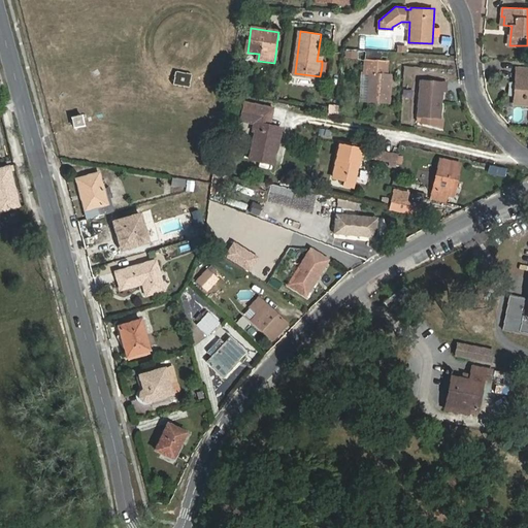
[(368,73),(368,103),(391,104),(392,74),(387,74),(388,62),(365,61),(365,73),(368,73)]
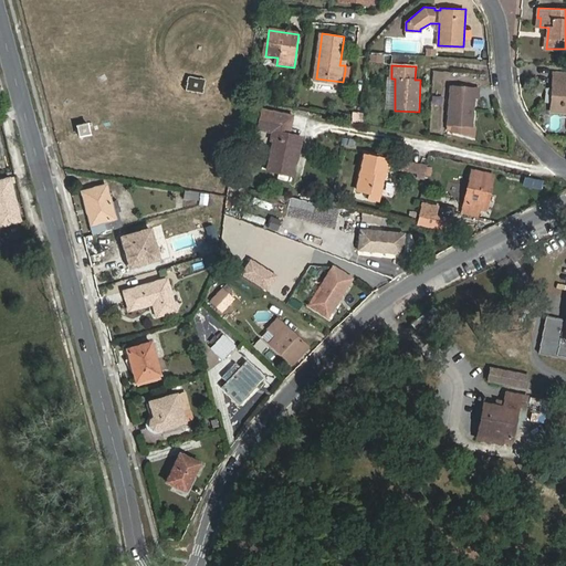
[(345,71),(343,82),(352,83),(353,72),(345,71)]
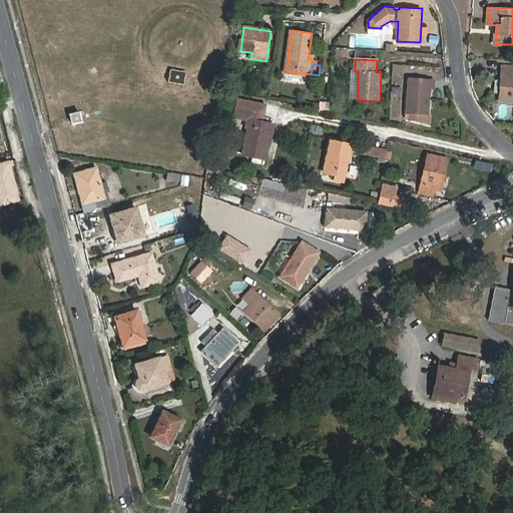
[(186,71),(171,69),(169,81),(184,84),(186,71)]
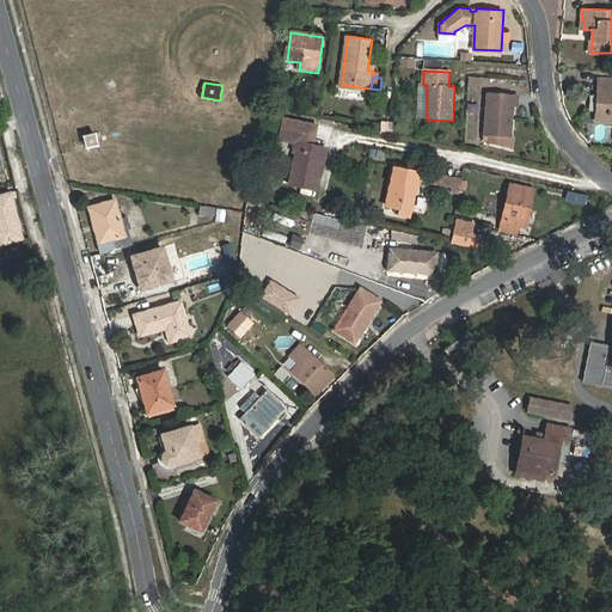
[(611,120),(611,89),(600,89),(599,120),(611,120)]
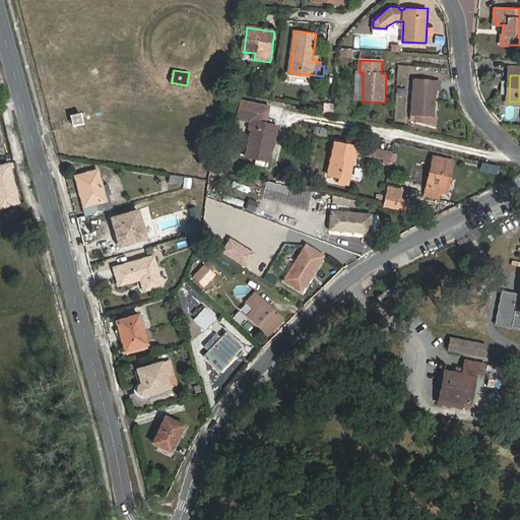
[(415,79),(413,116),(412,122),(438,129),(439,118),(435,117),(437,92),(440,92),(441,81),(415,79)]
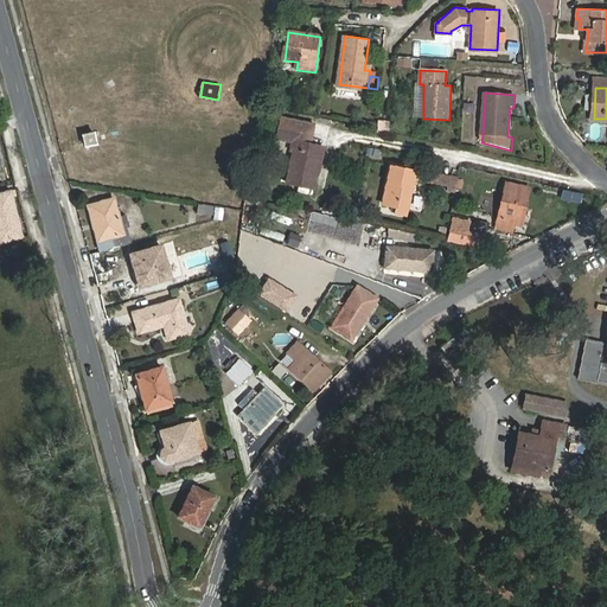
[(312,168),(318,145),(311,142),(315,125),(286,116),(280,138),(294,141),(292,149),(294,149),(287,178),(313,185),(317,170),(312,168)]
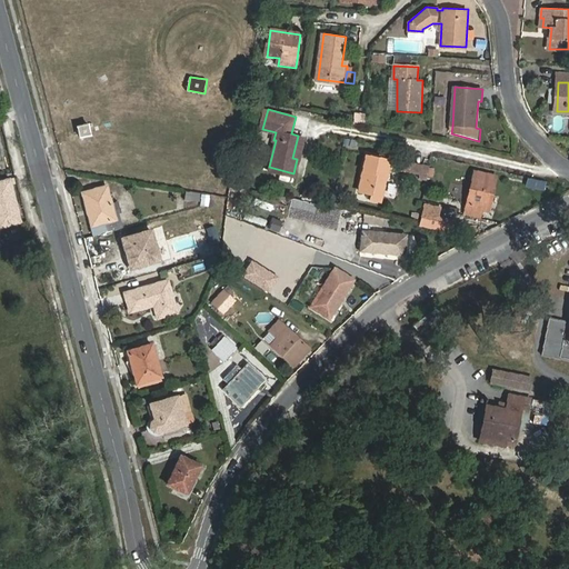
[(302,137),(298,136),(292,158),(297,159),(302,137)]
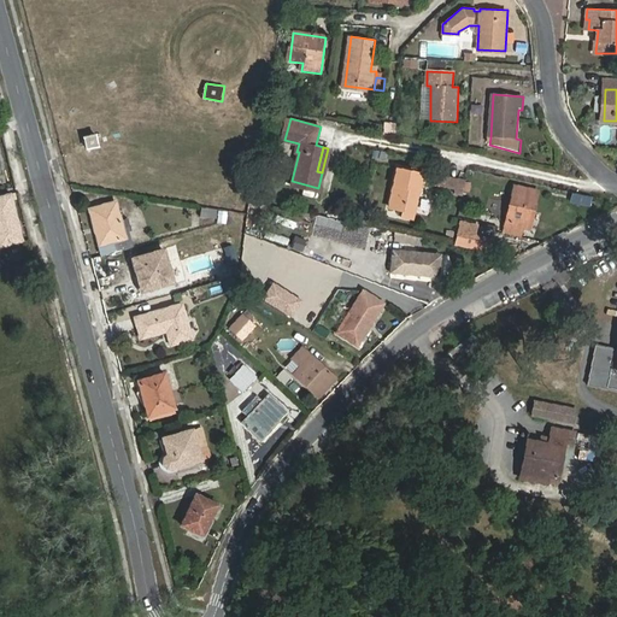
[(400,168),(391,206),(404,210),(403,217),(415,219),(424,172),(400,168)]
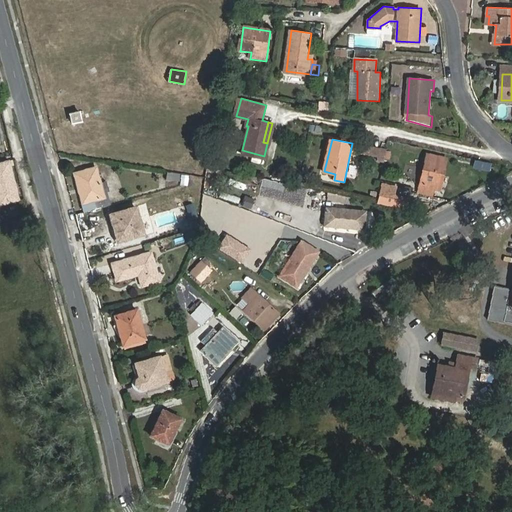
[(384,162),(387,151),(371,148),(370,154),(378,156),(377,160),(384,162)]
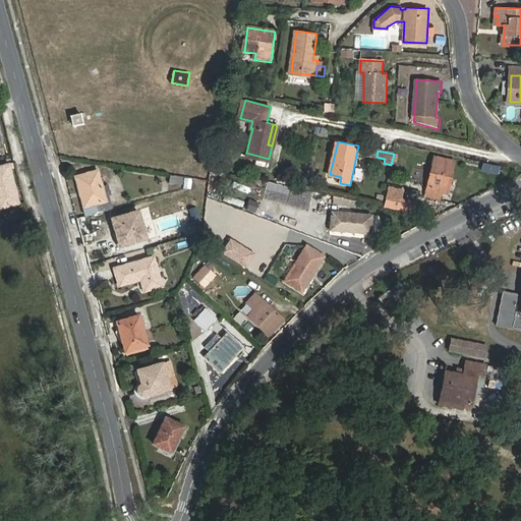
[(448,192),(456,160),(436,155),(426,193),(441,196),(442,190),(448,192)]
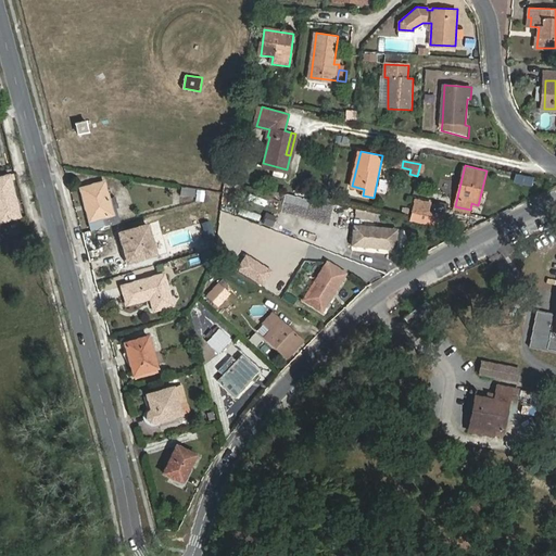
[(21,216),(9,175),(0,177),(0,219),(1,222),(21,216)]
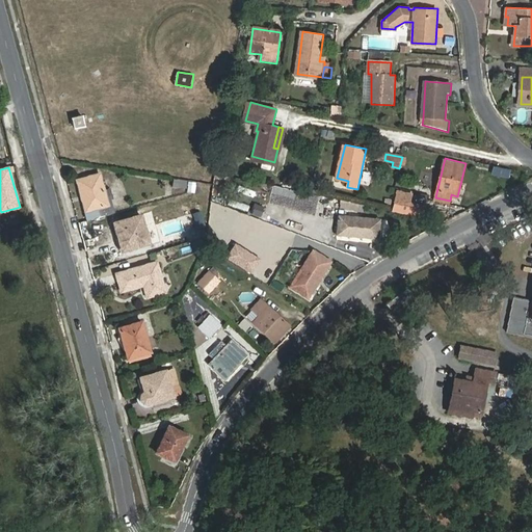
[(90,219),(116,212),(114,203),(110,204),(109,202),(102,174),(79,180),(83,194),(86,193),(91,209),(88,210),(90,219)]
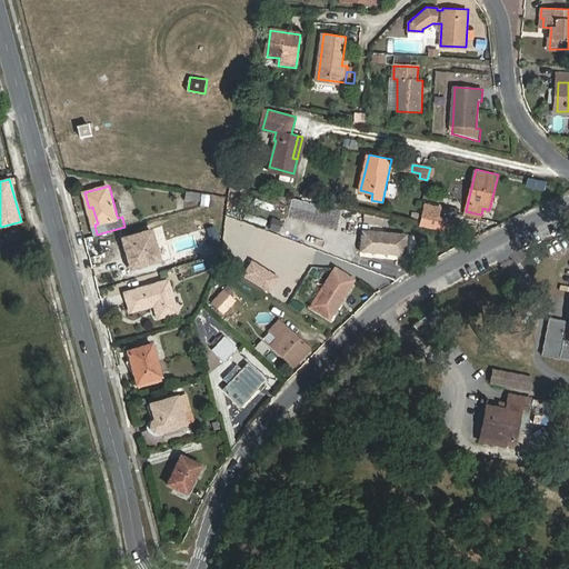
[(440,207),(426,203),(421,223),(436,227),(440,207)]
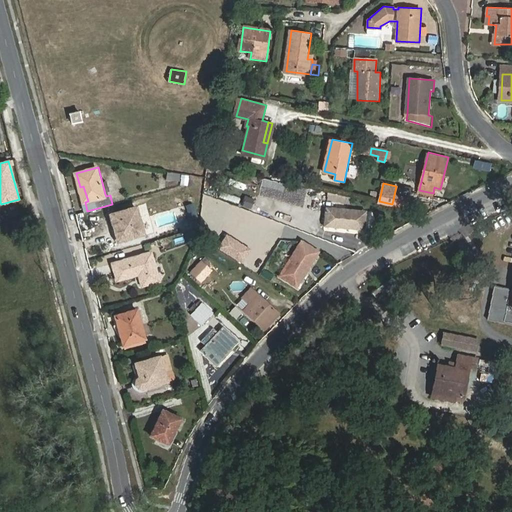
[(80,187),(85,202),(88,201),(83,186),(80,187)]
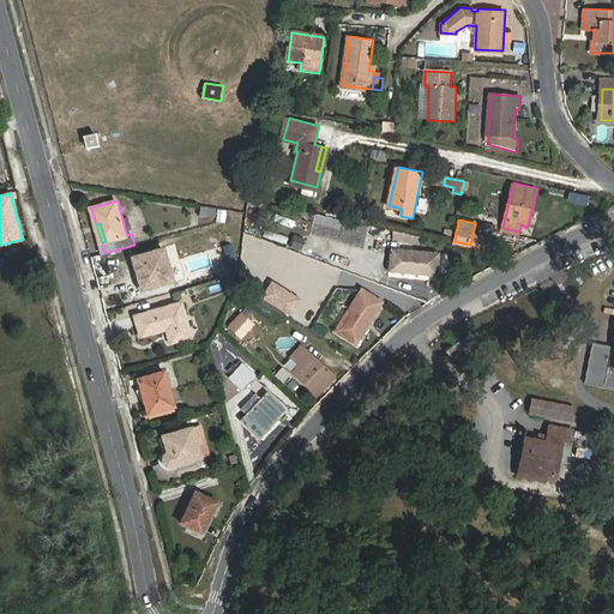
[(140,269),(146,288),(174,281),(166,248),(134,258),(138,270),(140,269)]
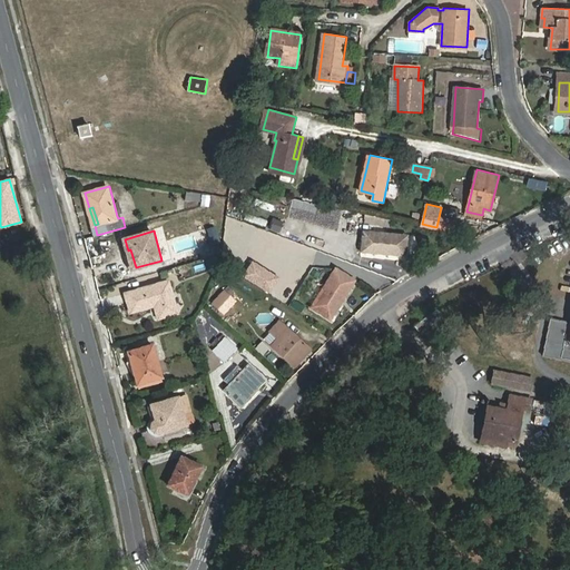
[(408,258),(411,236),(366,231),(363,253),(408,258)]
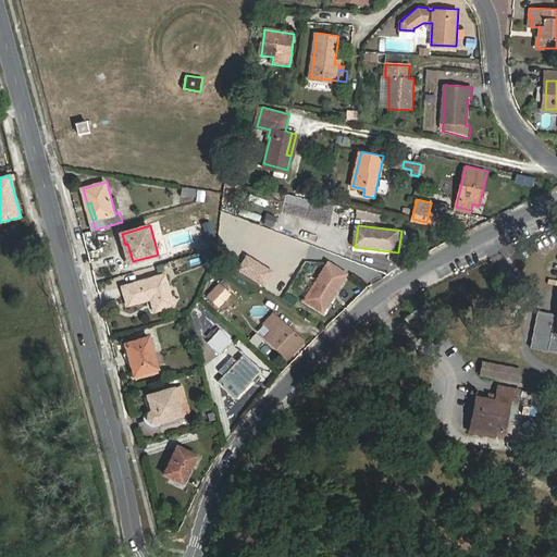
[(127,263),(133,261),(127,244),(125,245),(122,234),(120,234),(127,263)]
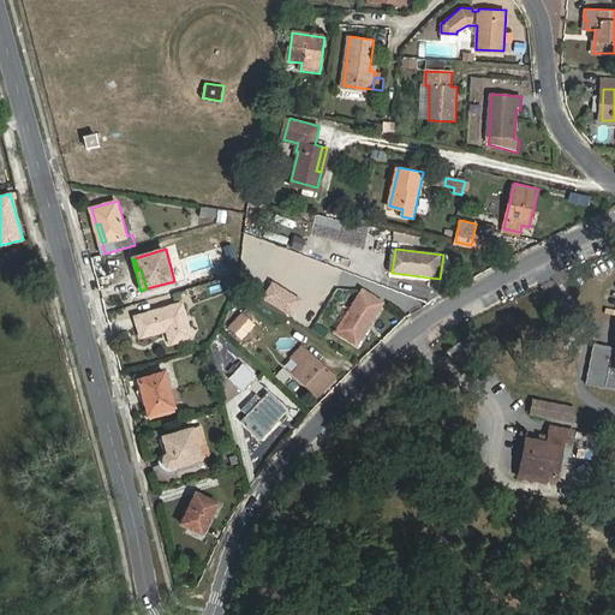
[(359,344),(384,302),(365,290),(340,332),(359,344)]
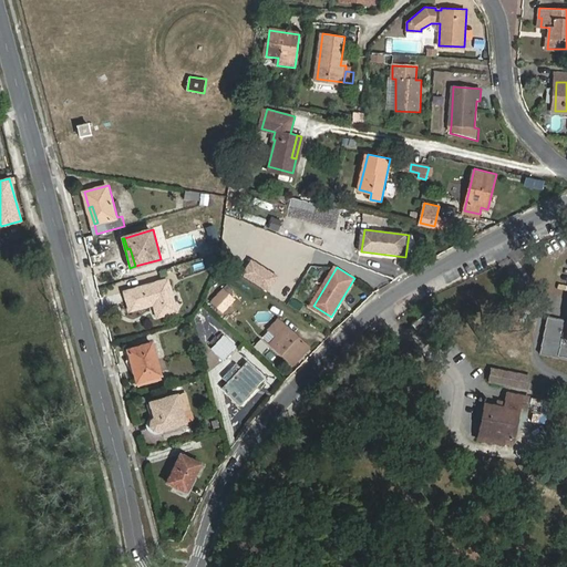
[(169,279),(126,291),(132,311),(156,303),(161,317),(179,311),(169,279)]
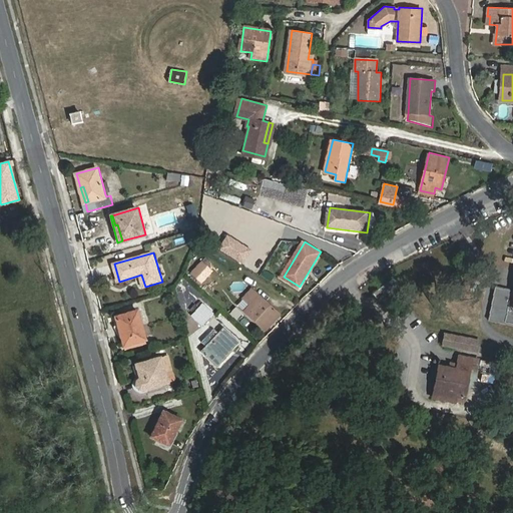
[(192,273),(202,282),(213,270),(209,267),(212,263),(207,258),(192,273)]
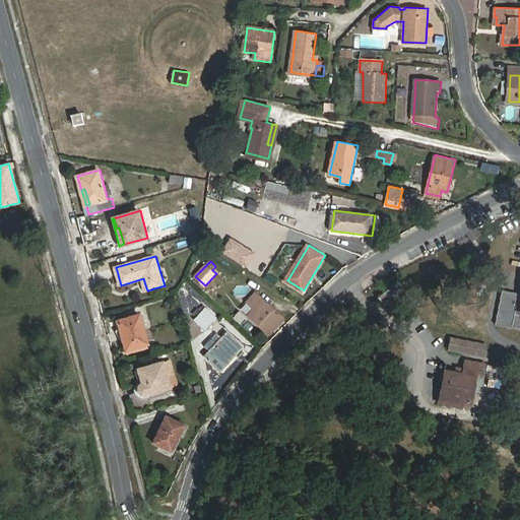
[(397,294),(392,286),(379,296),(384,303),(397,294)]
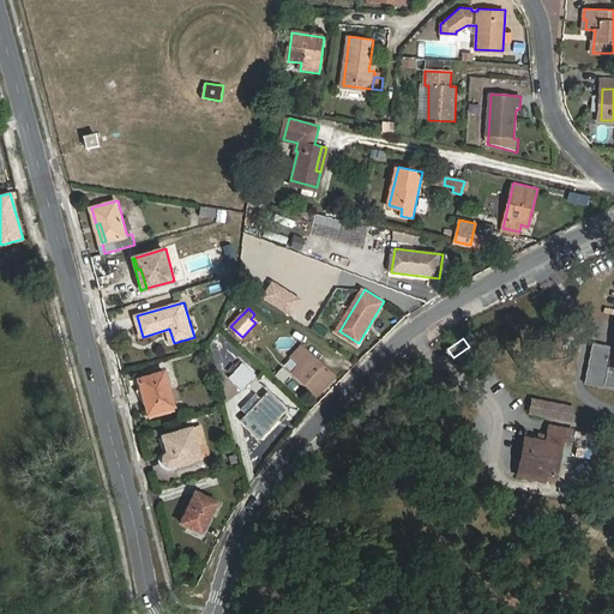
[(613,347),(593,343),(584,384),(613,389),(613,347)]
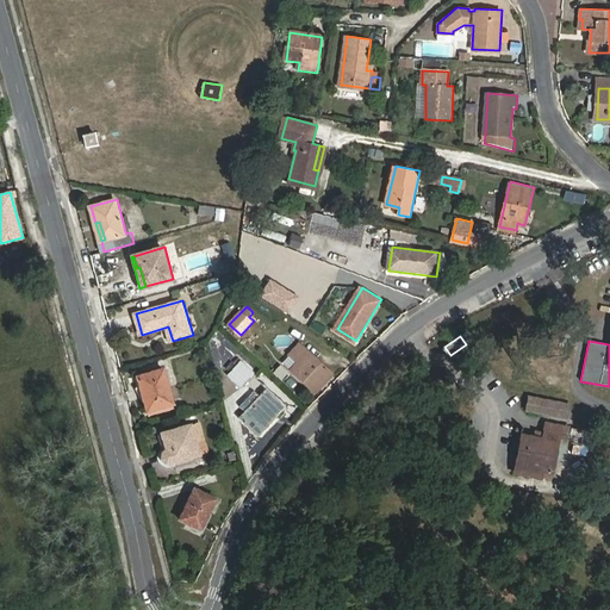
[(302,362),(294,369),(318,393),(335,375),(303,344),(293,354),(302,362)]
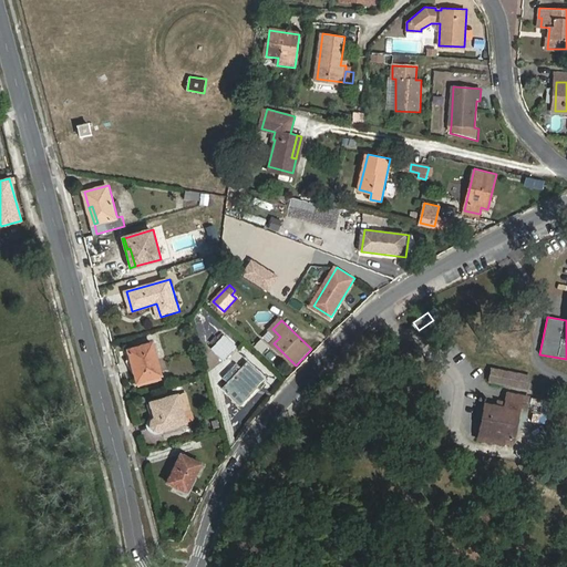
[(265,336),(274,343),(280,337),(272,329),(265,336)]
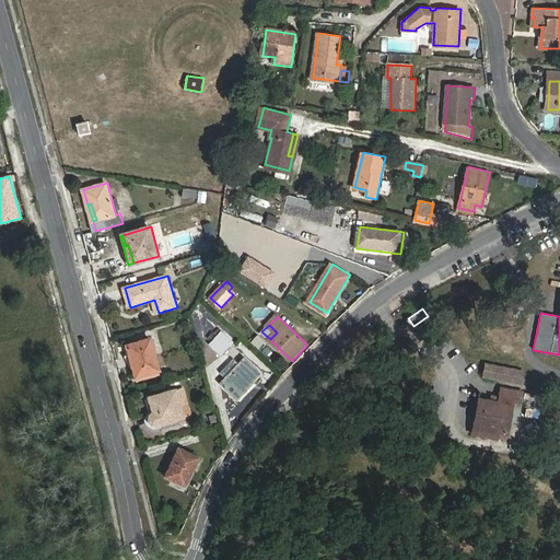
[(223,356),(233,342),(221,331),(210,345),(223,356)]
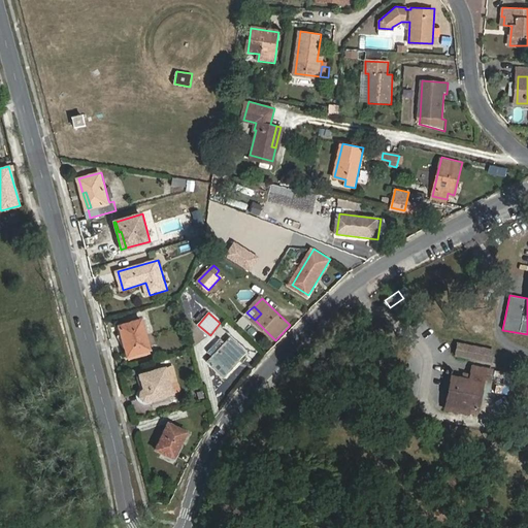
[(150,351),(142,321),(120,327),(128,356),(150,351)]
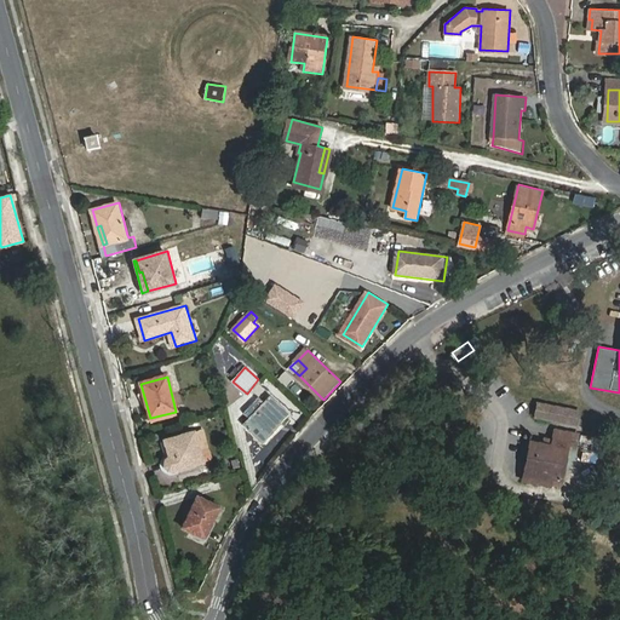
[(262,442),(288,415),(271,399),(246,425),(262,442)]
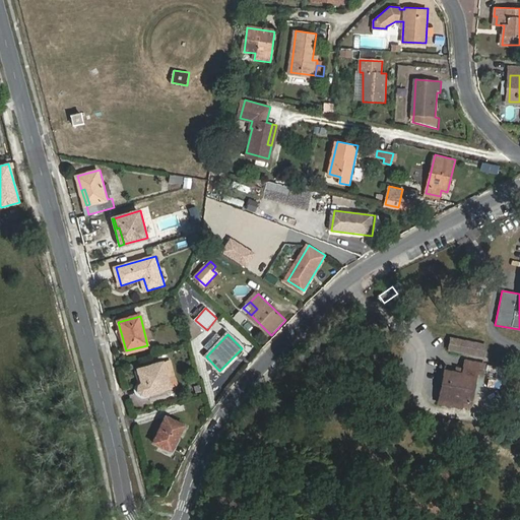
[(440,397),(462,401),(469,403),(475,373),(482,375),(484,365),(465,361),(463,370),(462,375),(455,374),(446,372),(440,397)]
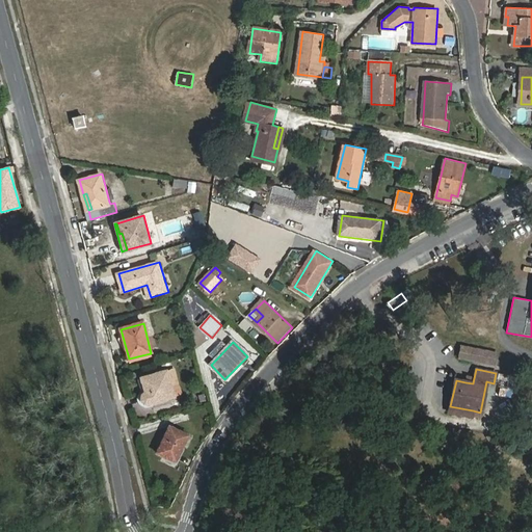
[(173,371),(165,372),(171,398),(180,396),(173,371)]
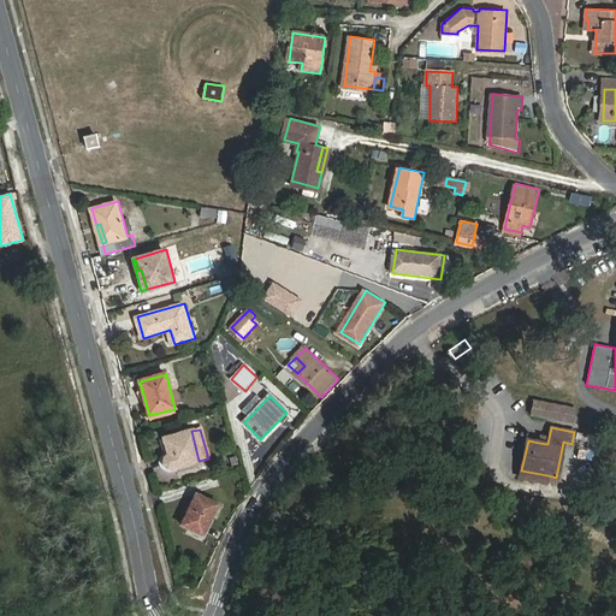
[(199,461),(191,431),(163,439),(166,456),(164,457),(161,461),(161,465),(163,467),(165,468),(167,469),(171,469),(199,461)]
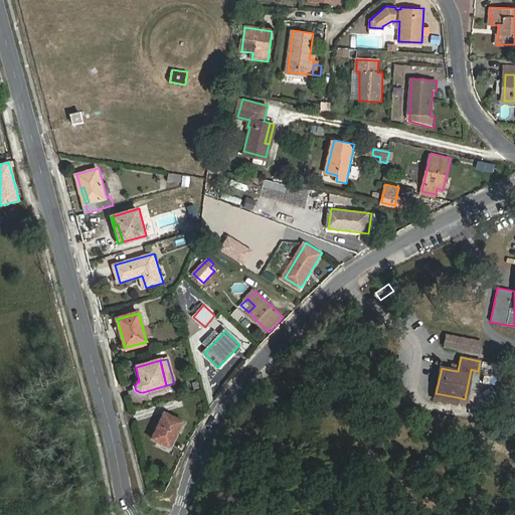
[(456,403),(458,397),(436,393),(435,399),(456,403)]
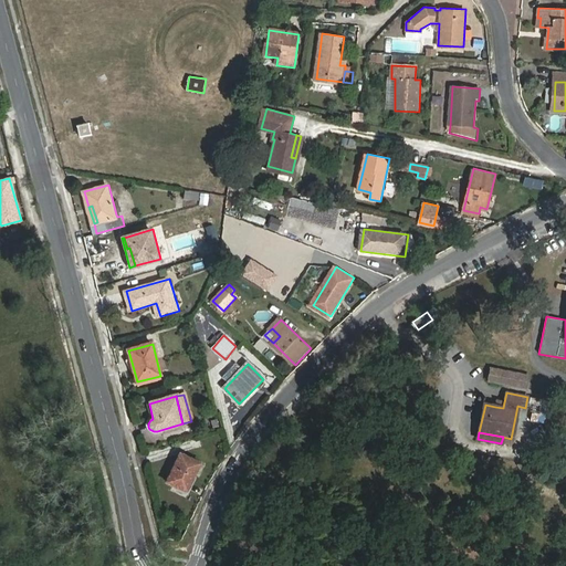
[(201,464),(180,454),(167,482),(186,491),(192,477),(196,478),(201,464)]
